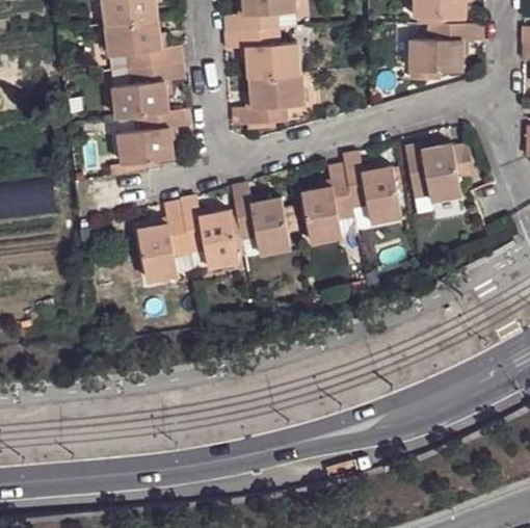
[(101,0),(105,24),(154,17),(153,2),(158,2),(157,0),(101,0)]
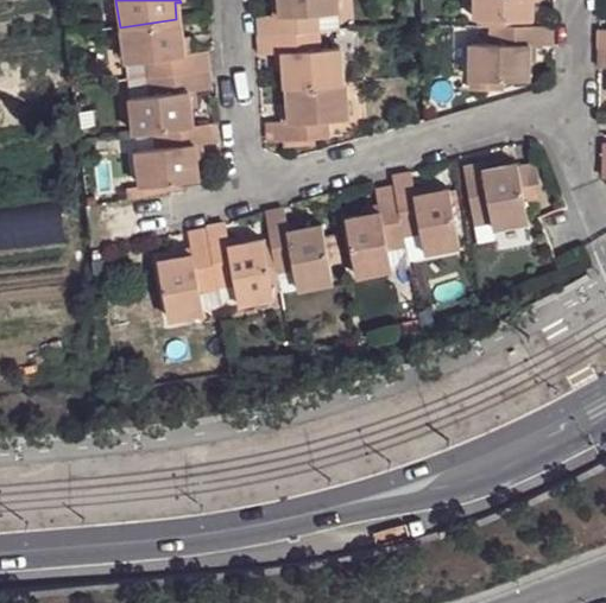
[(257,38),(319,33),(316,17),(336,16),(334,0),(276,0),(277,2),(270,2),(271,21),(256,21),(257,38)]
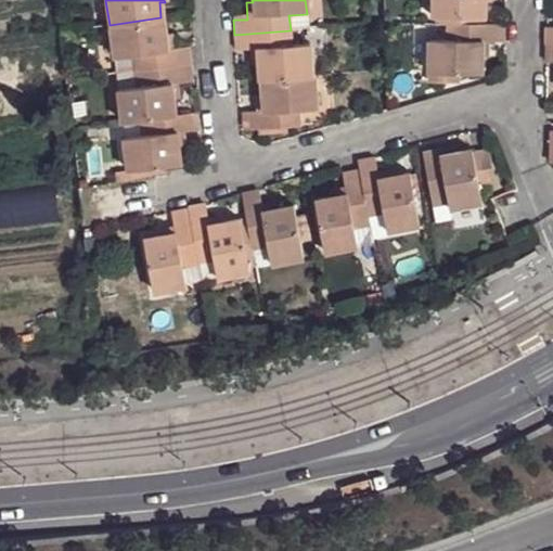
[(432,0),(432,15),(483,16),(483,0),(484,0),(490,1),(490,0),(432,0)]
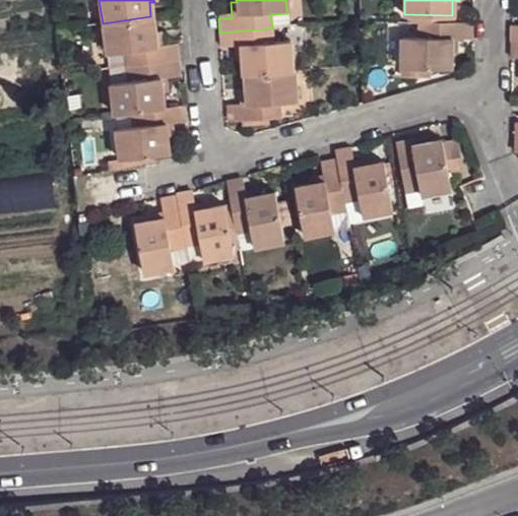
[(45,6),(0,12),(0,36),(48,30),(45,6)]
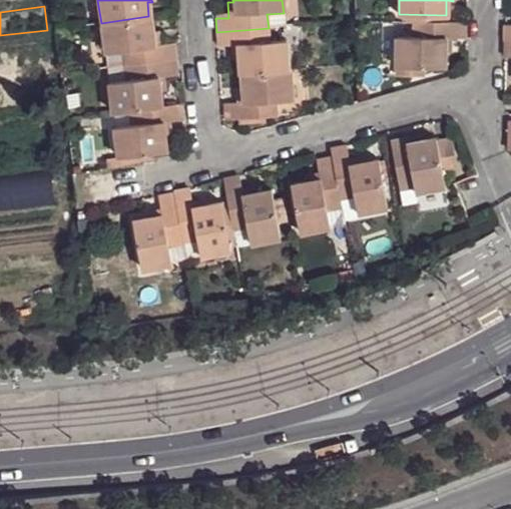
[(267,14),(269,28),(285,27),(284,13),(267,14)]
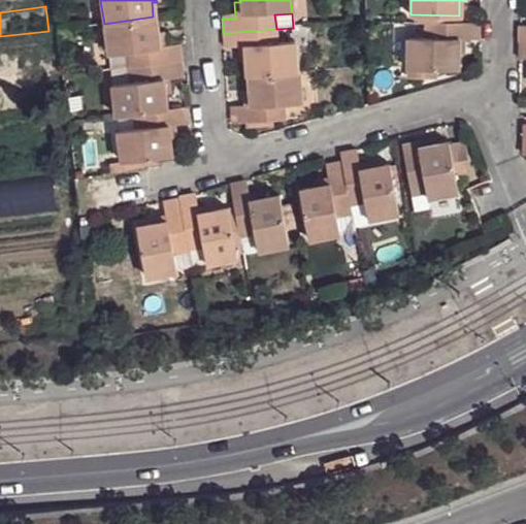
[(155,32),(153,17),(104,24),(107,54),(125,51),(127,68),(177,62),(176,44),(162,46),(160,32),(155,32)]
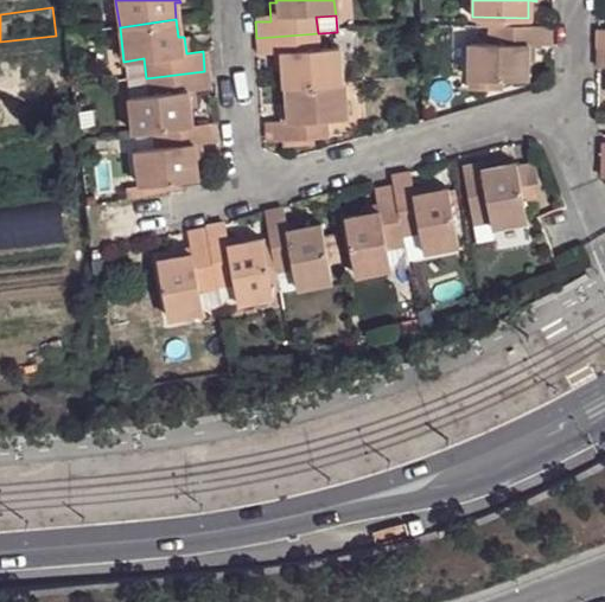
[(528,26),(486,25),(485,40),(467,40),(466,76),(500,77),(523,78),(524,61),(530,61),(532,42),(549,43),(549,26),(528,26)]
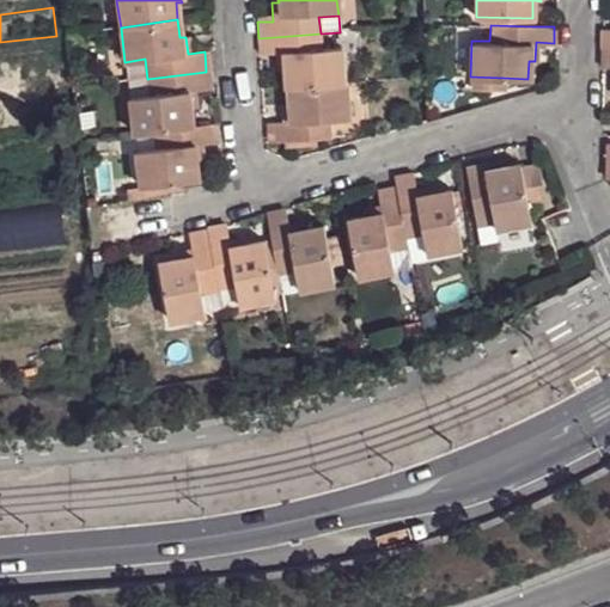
[(489,41),(490,25),(476,25),(471,25),(471,41),(489,41)]
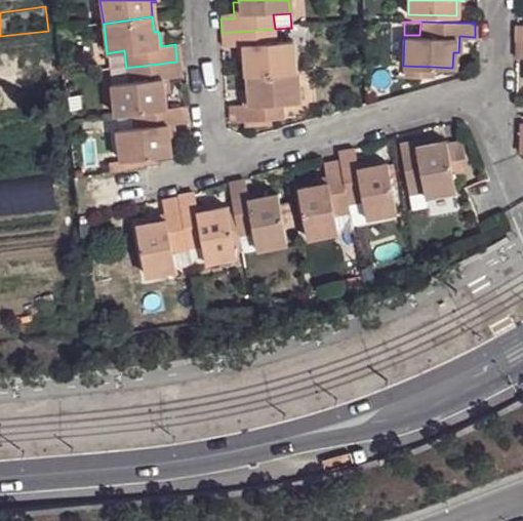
[(275,45),(292,44),(291,28),(275,29),(275,45)]
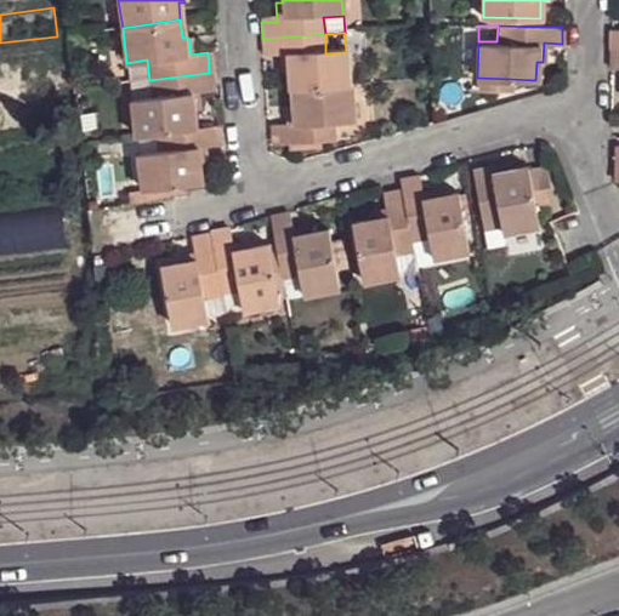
[(348,89),(346,52),(325,53),(325,34),(262,39),(263,57),(280,57),(280,75),(288,74),(289,92),(295,92),(348,89)]
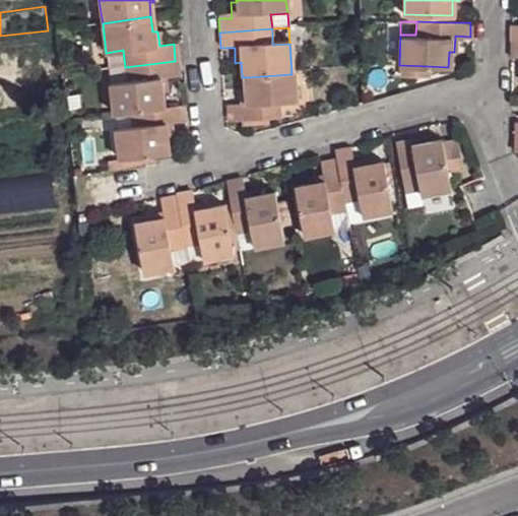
[(108,69),(125,67),(123,50),(106,53),(108,69)]
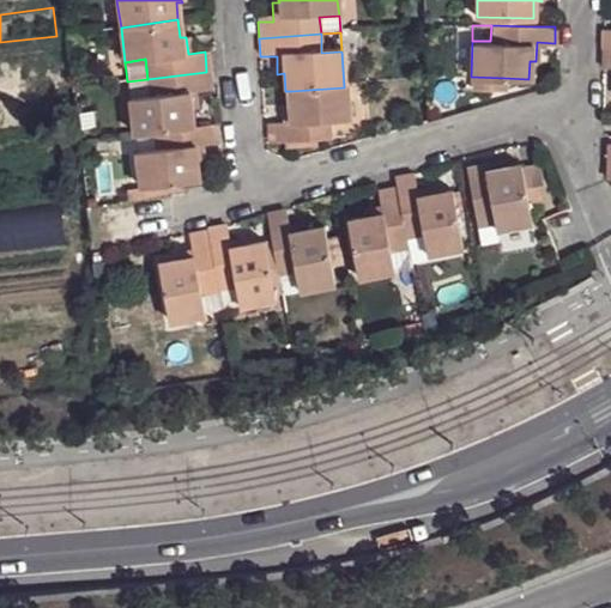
[(209,90),(206,72),(147,79),(150,98),(129,101),(134,133),(155,132),(192,127),(189,109),(194,108),(193,91),(209,90)]
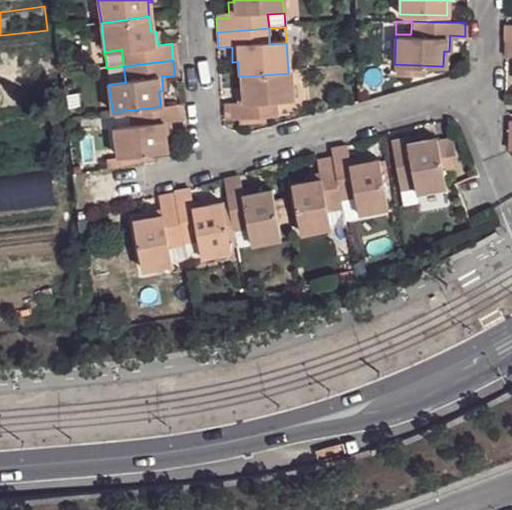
[(423,75),(423,65),(395,64),(395,74),(423,75)]
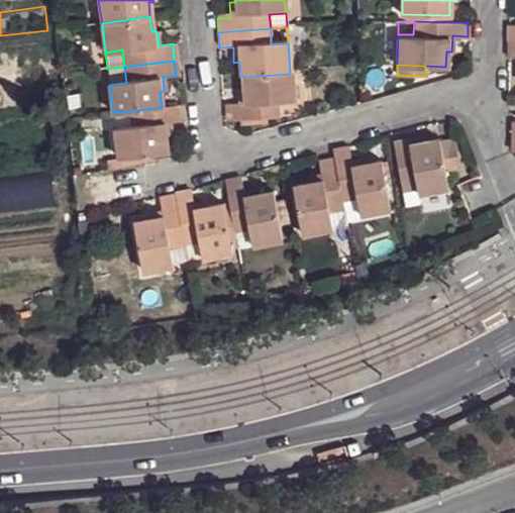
[(126,83),(124,67),(107,69),(109,85),(126,83)]
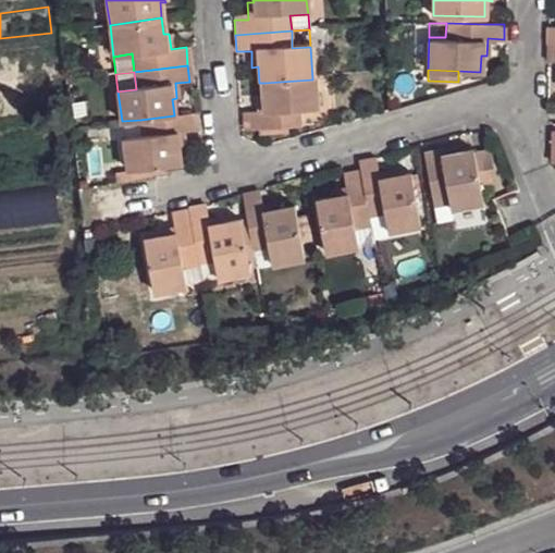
[(247,133),(301,130),(300,114),(319,113),(317,80),(312,80),(264,83),(266,99),(260,99),(261,118),(246,119),(247,133)]
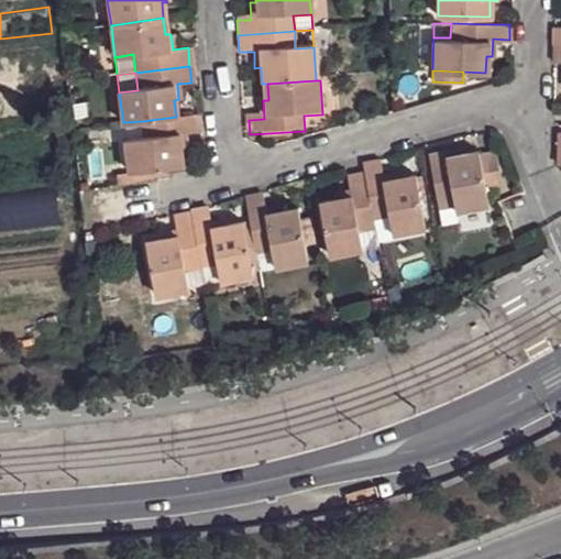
[(196,114),(176,117),(142,121),(143,136),(124,139),(129,175),(182,170),(180,150),(185,150),(183,132),(197,131),(196,114)]
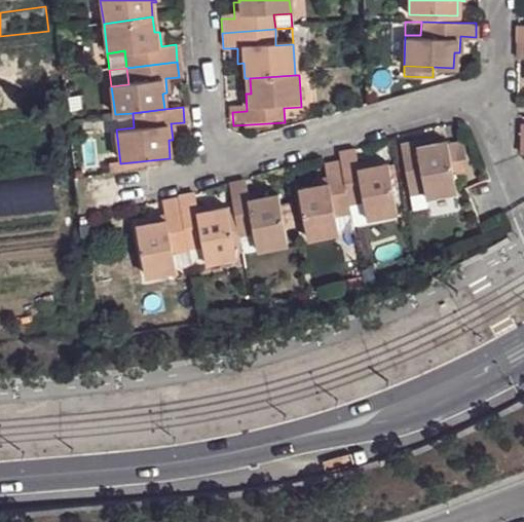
[(284,108),(285,122),(302,121),(301,107),(284,108)]
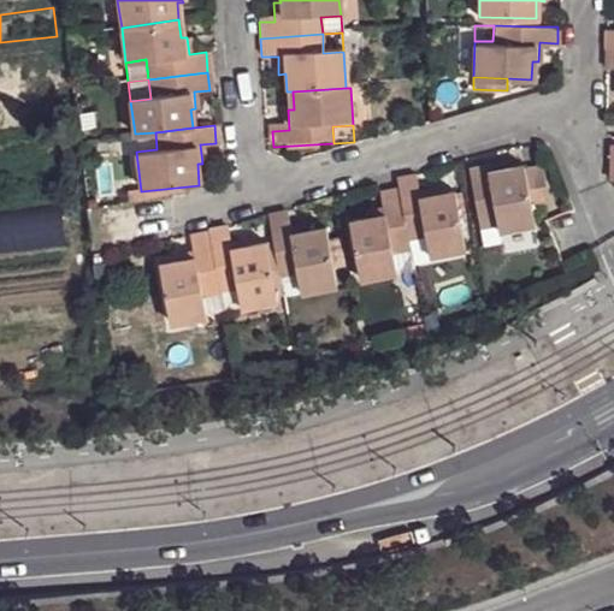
[(157,149),(155,132),(135,134),(136,152),(157,149)]
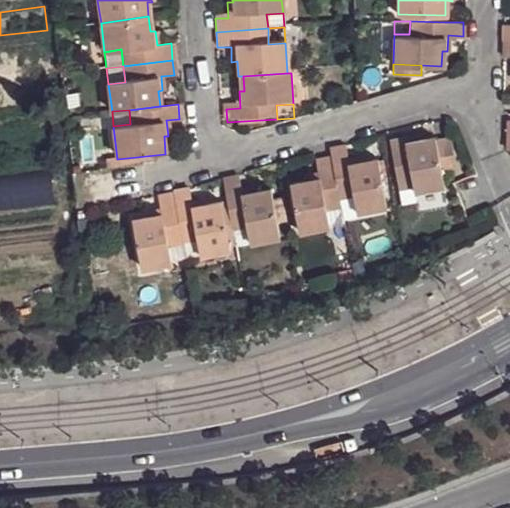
[(418,138),(389,142),(398,190),(412,188),(413,193),(442,188),(440,174),(455,172),(449,141),(434,144),(433,139),(418,142),(418,138)]
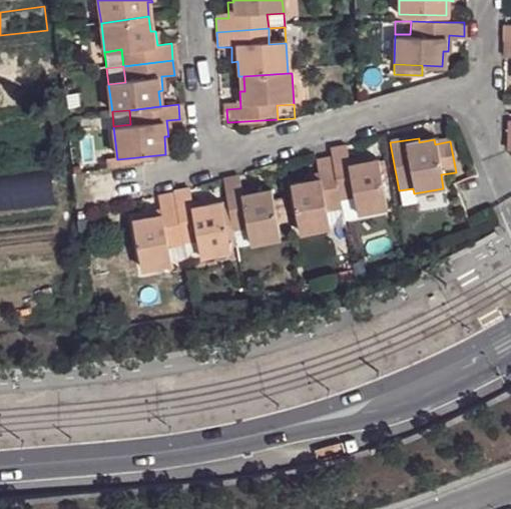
[(329,150),(331,159),(339,199),(353,196),(357,215),(387,209),(377,161),(362,163),(361,158),(345,160),(343,148),(329,150)]
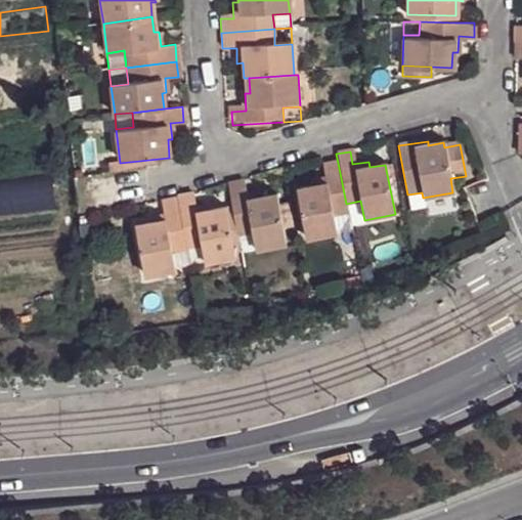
[(346,204),(338,163),(321,165),(324,180),(311,182),(312,187),(297,189),(307,237),(335,233),(332,215),(348,212),(346,204)]
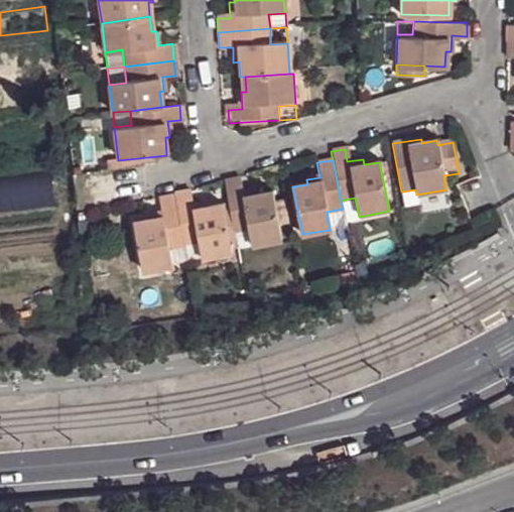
[(227,204),(233,232),(248,229),(251,247),(282,241),(272,192),(256,195),(255,189),(240,193),(238,180),(223,182),(227,204)]
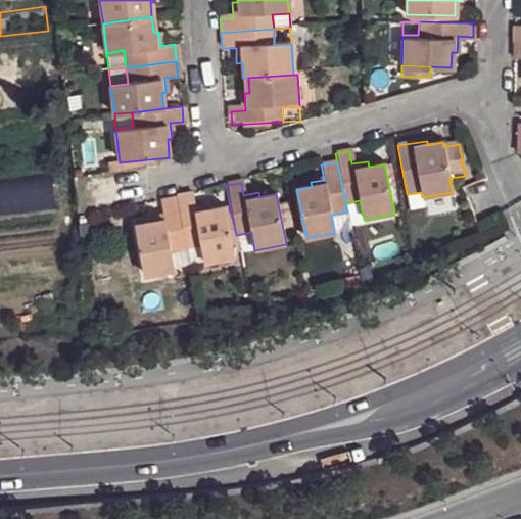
[(175,197),(176,201),(185,246),(200,243),(203,262),(233,256),(223,207),(208,209),(207,204),(193,206),(191,194),(175,197)]
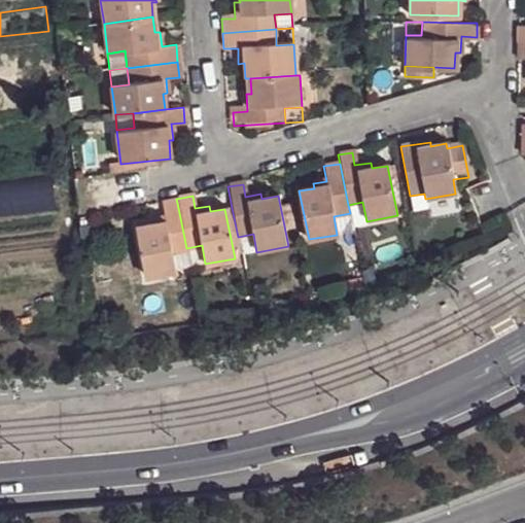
[(362,202),(348,205),(350,213),(352,223),(366,221),(362,202)]
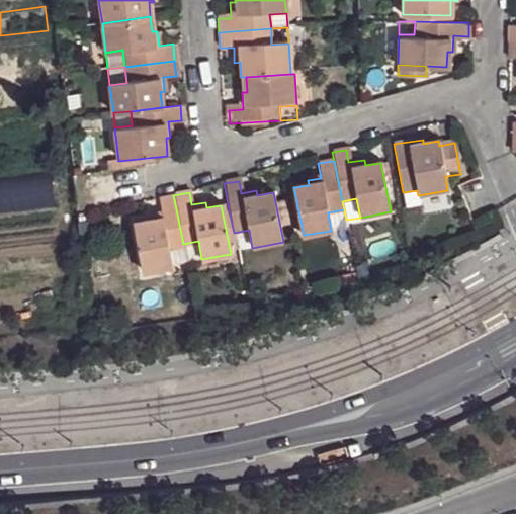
[(183,244),(174,199),(158,202),(161,215),(146,217),(147,224),(134,226),(143,273),(171,267),(168,252),(184,249),(183,244)]
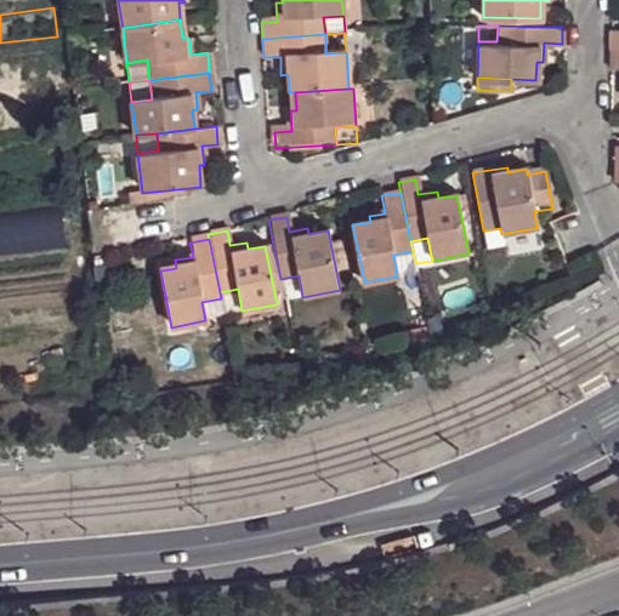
[(273,245),(265,246),(277,304),(285,303),(284,300),(280,279),(273,245)]
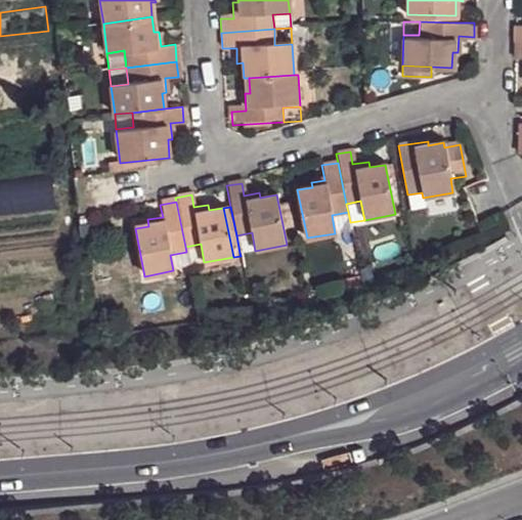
[(350,222),(348,212),(332,215),(335,233),(351,230),(350,222)]
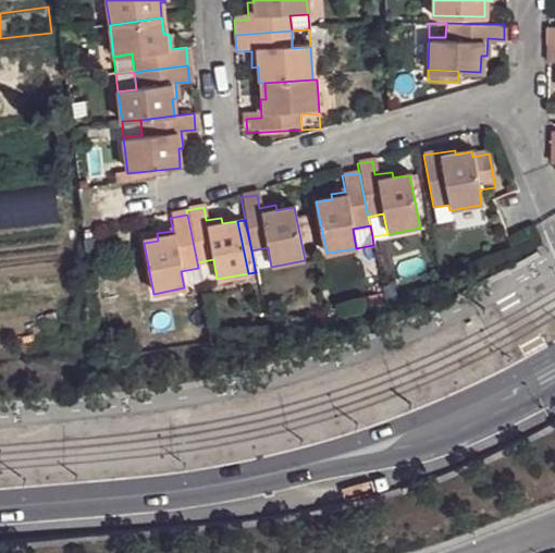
[(268,247),(251,250),(255,269),(271,267),(268,247)]
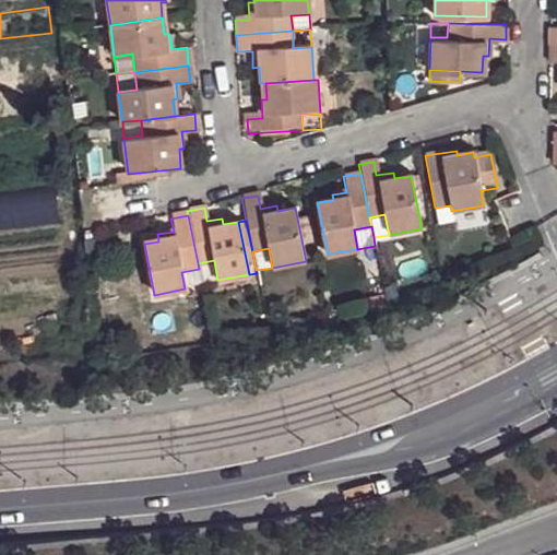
[(214,260),(198,263),(199,269),(201,283),(217,280),(214,260)]
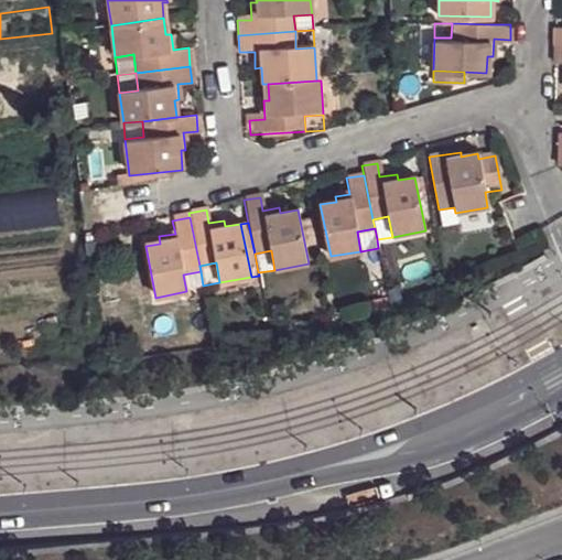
[(203,286),(201,271),(183,275),(186,291),(204,289),(203,286)]
